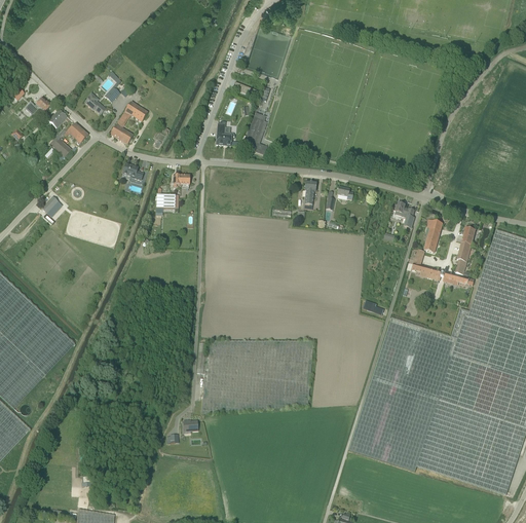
[(114,84),(115,85),(122,79),(112,70),(109,73),(116,81),(114,84)]
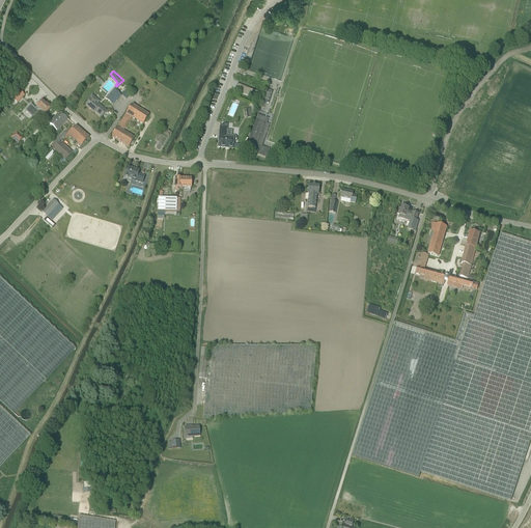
[(261,91),(238,81),(234,87),(258,98),(261,91)]
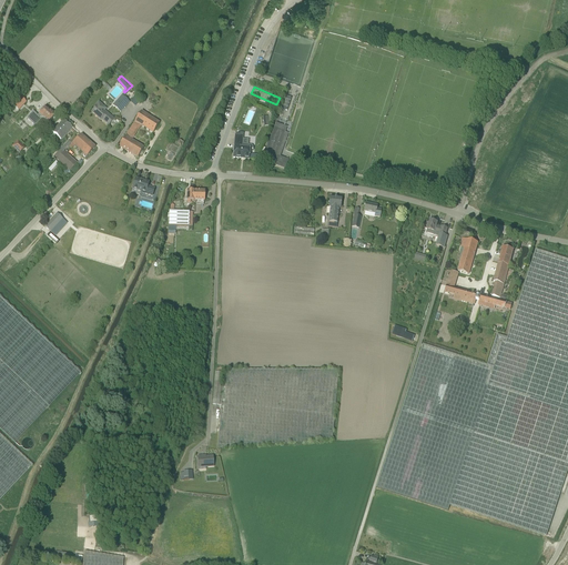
[(120,109),(130,99),(122,92),(112,102),(120,109)]
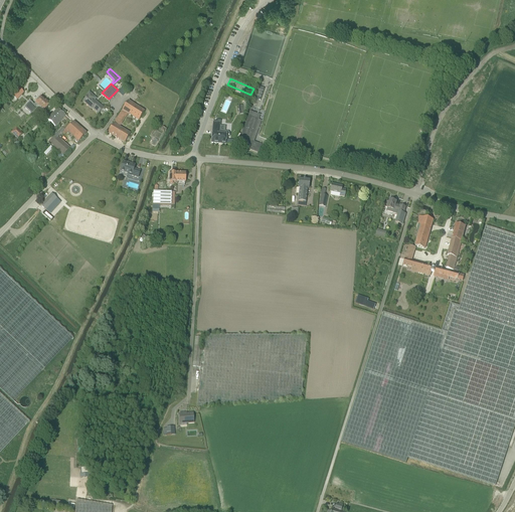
[(259,83),(254,96),(261,98),(265,86),(259,83)]
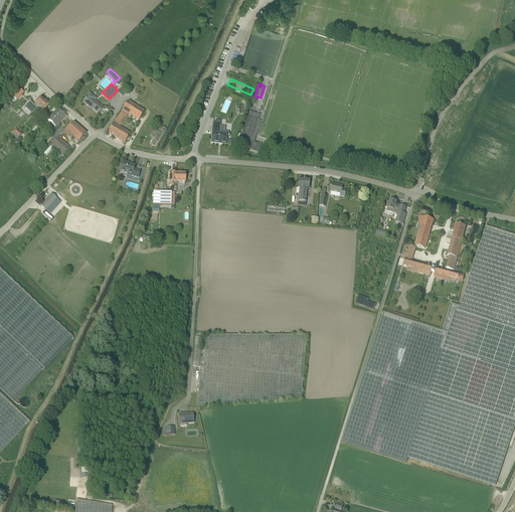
[(20,87),(13,94),(17,97),(23,90),(20,87)]
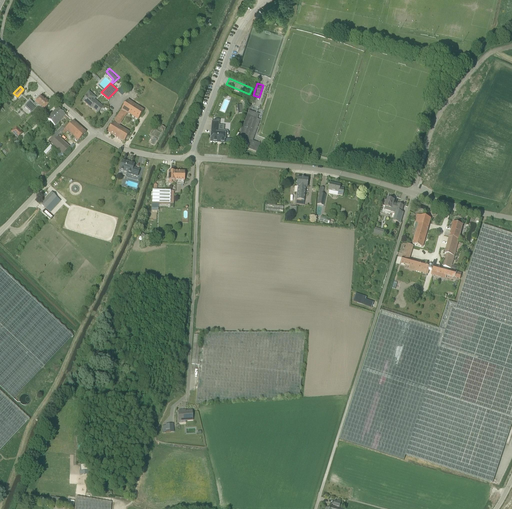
[(91,104),(94,107),(98,110),(103,105),(96,99),(95,99),(93,98),(96,95),(89,89),(86,92),(87,93),(82,98),(90,105),(91,104)]
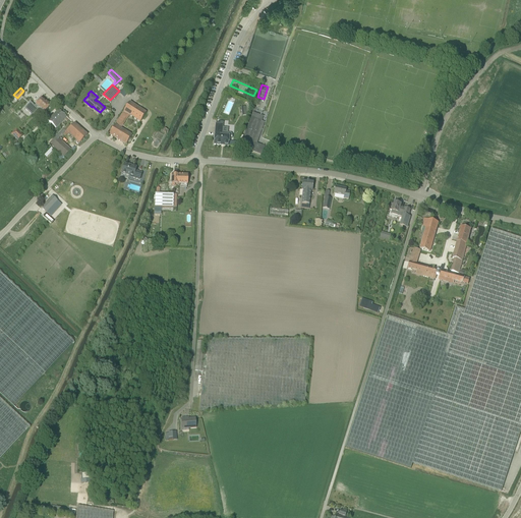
[(31,100),(24,106),(33,113),(37,108),(38,108),(40,106),(40,105),(46,99),(42,95),(35,103),(31,100)]
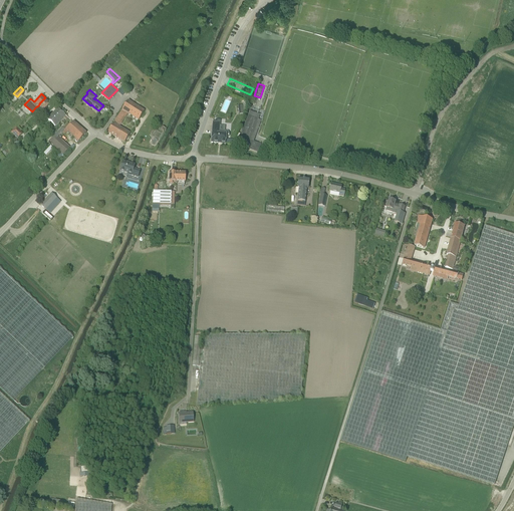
[(39,104),(37,106),(40,109),(39,111),(41,113),(44,109),(42,108),(43,107),(43,108),(49,101),(45,97),(39,103),(39,104)]
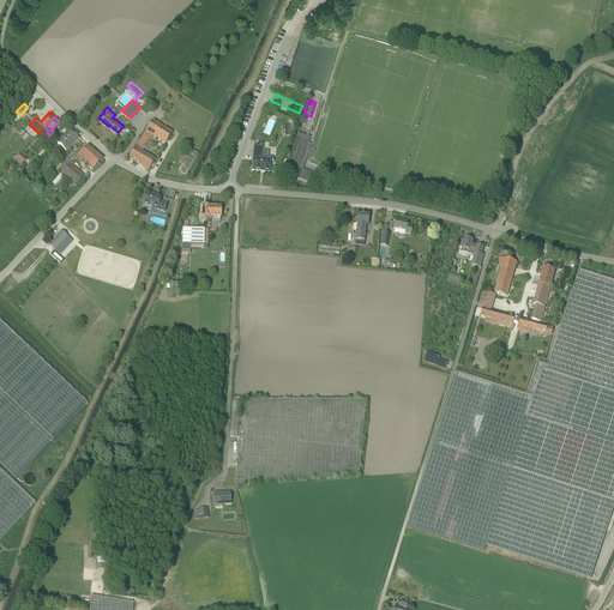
[(152,118),(128,155),(149,168),(156,156),(143,148),(154,132),(166,140),(173,130),(152,118)]
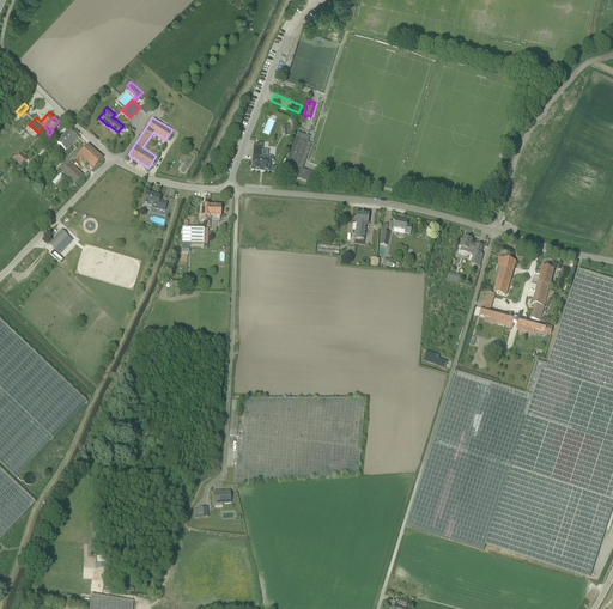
[(66,147),(78,134),(68,125),(56,139),(66,147)]
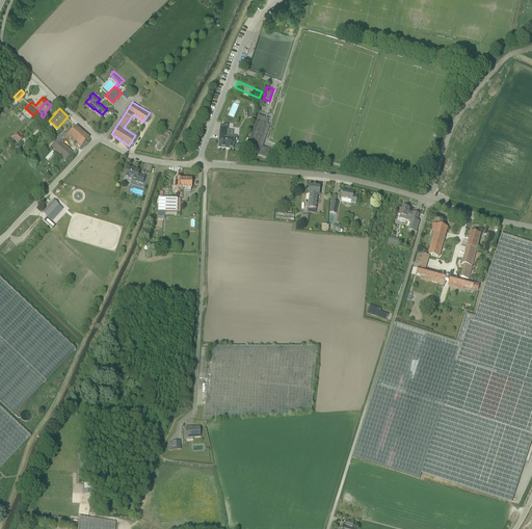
[(247,144),(245,148),(267,155),(270,147),(262,143),(265,136),(264,136),(266,128),(264,128),(265,124),(266,124),(267,118),(257,115),(256,121),(247,144)]
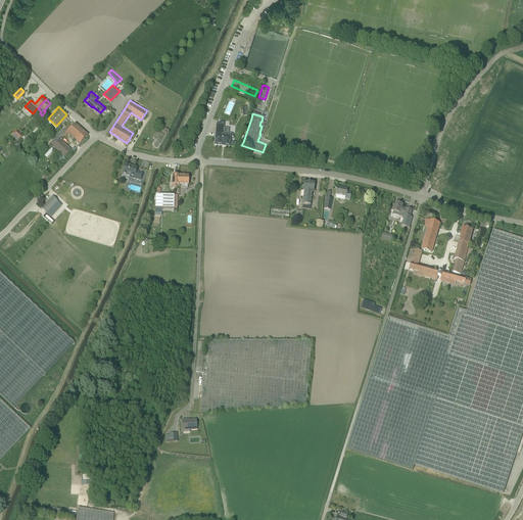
[(68,131),(80,141),(88,133),(75,121),(66,130),(63,132),(65,134),(68,131)]
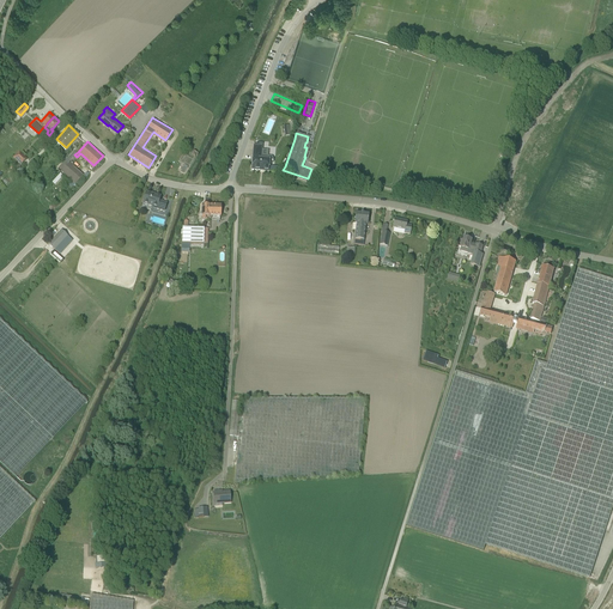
[(253,152),(252,166),(260,168),(260,166),(263,166),(265,168),(267,168),(268,168),(268,166),(269,163),(269,162),(271,162),(273,159),(273,156),(272,154),(267,153),(261,153),(262,144),(254,142),(253,152)]
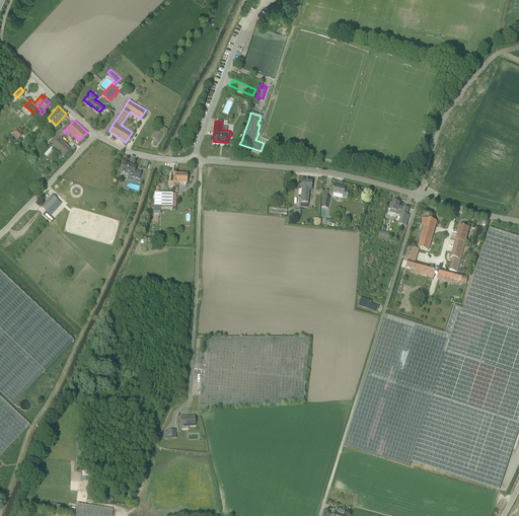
[(23,132),(16,125),(11,131),(18,137),(23,132)]
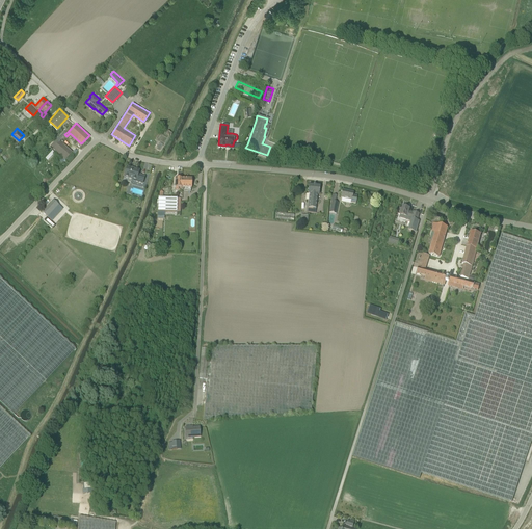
[(60,138),(64,134),(68,132),(64,129),(51,143),(53,147),(60,138)]
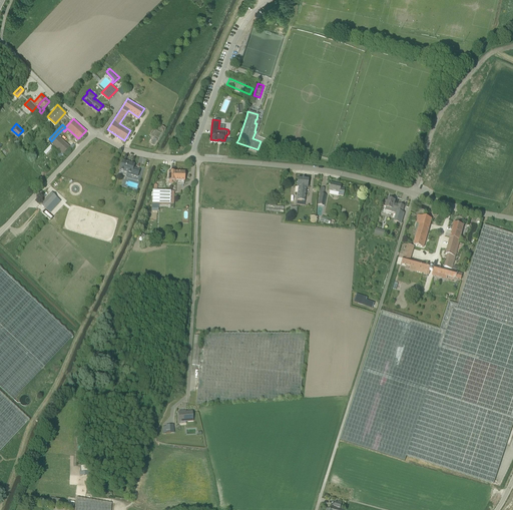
[(137,174),(139,167),(133,165),(134,162),(122,158),(119,167),(127,170),(127,171),(137,174)]
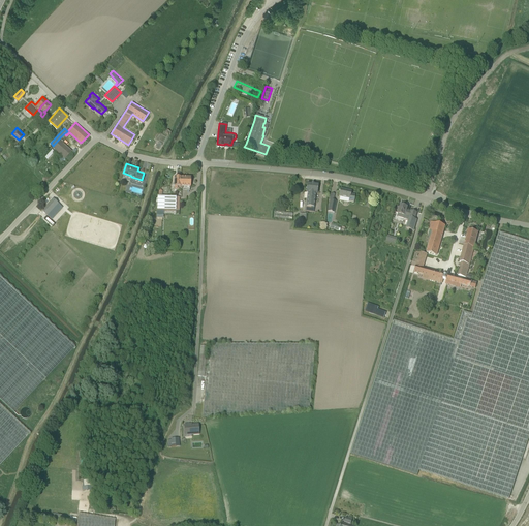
[(190,175),(181,175),(181,184),(182,184),(182,186),(183,188),(190,188),(190,184),(190,175)]
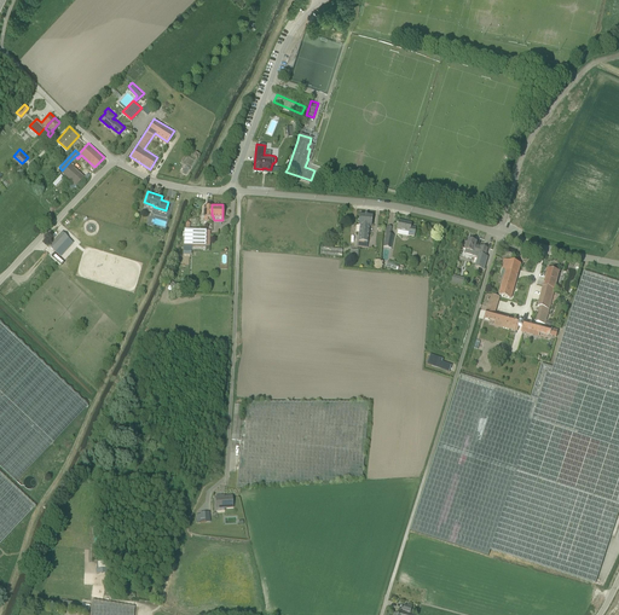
[(363,244),(368,245),(368,244),(368,239),(370,224),(371,224),(372,213),(359,212),(358,222),(360,222),(359,238),(358,244),(363,244)]
